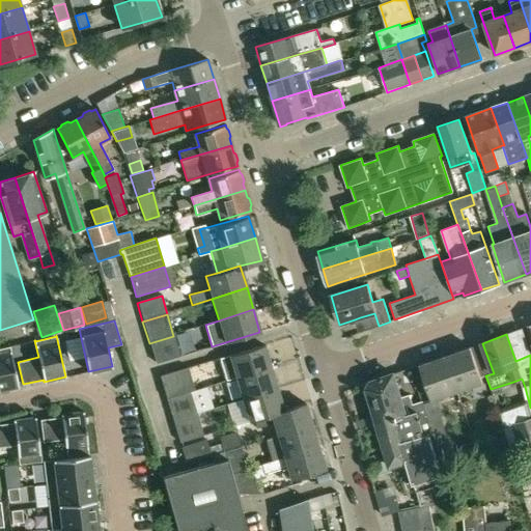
[(179,357),(173,336),(149,343),(156,364),(179,357)]
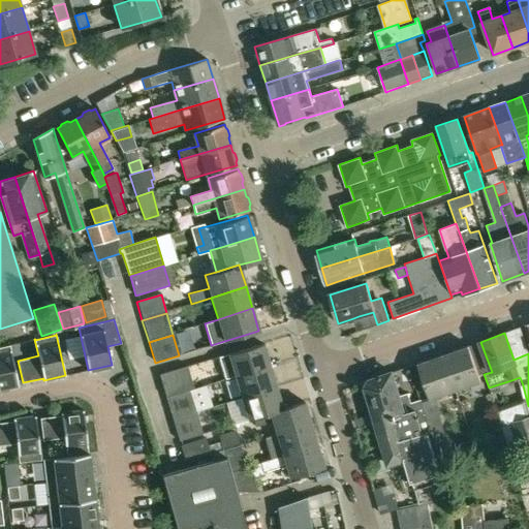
[(467,346),(442,354),(455,392),(480,382),(478,376),(484,374),(492,372),(480,342),(467,346)]
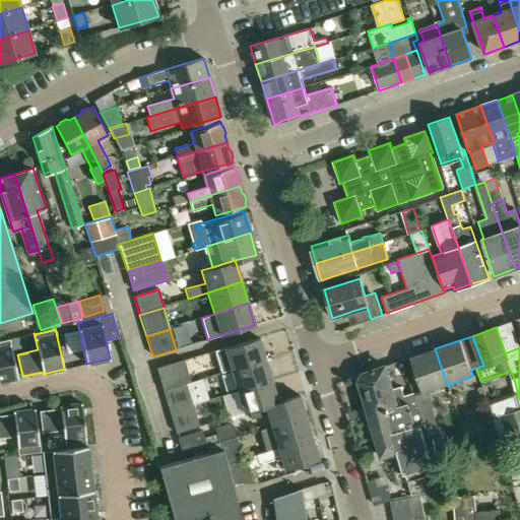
[(231,370),(265,360),(258,337),(215,350),(221,372),(231,370)]
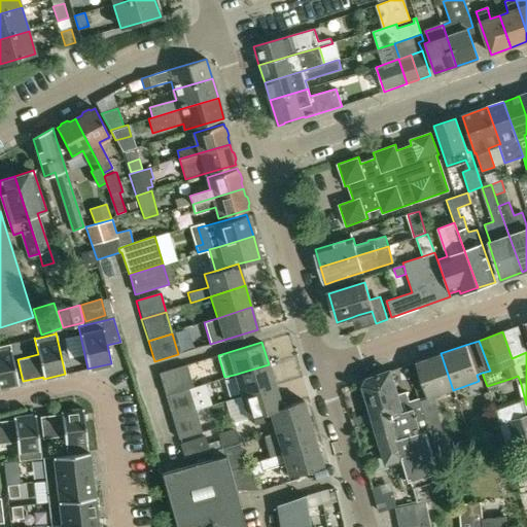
[(0,388),(19,384),(9,344),(0,346),(0,388)]
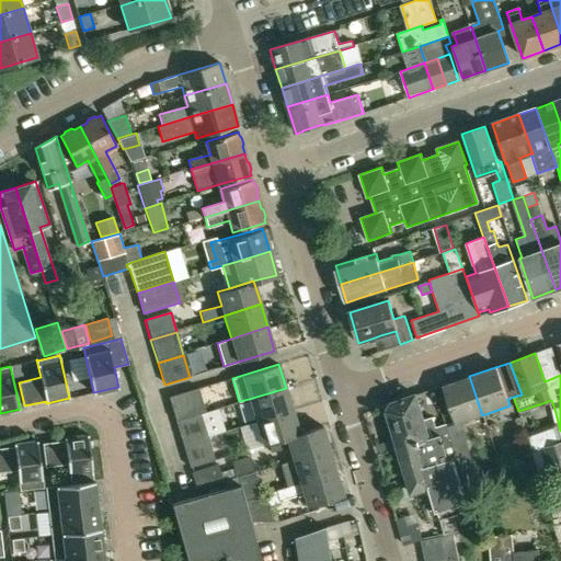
[(469,376),(442,386),(456,424),(482,415),(469,376)]
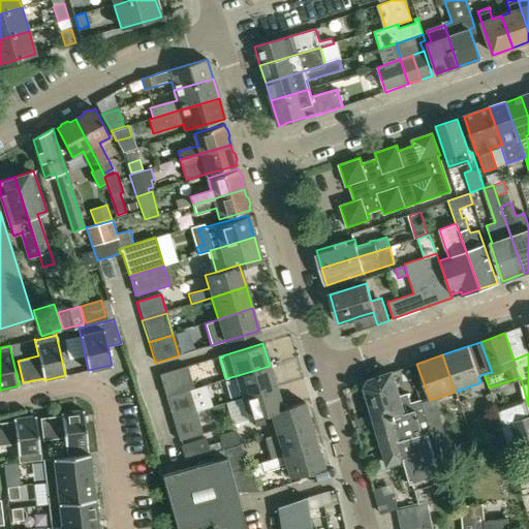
[(190,390),(194,389),(187,366),(159,374),(166,397),(190,390)]
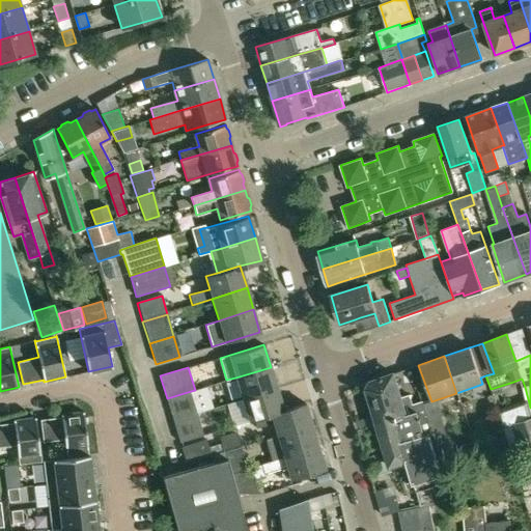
[(235,378),(243,399),(277,388),(271,367),(235,378)]
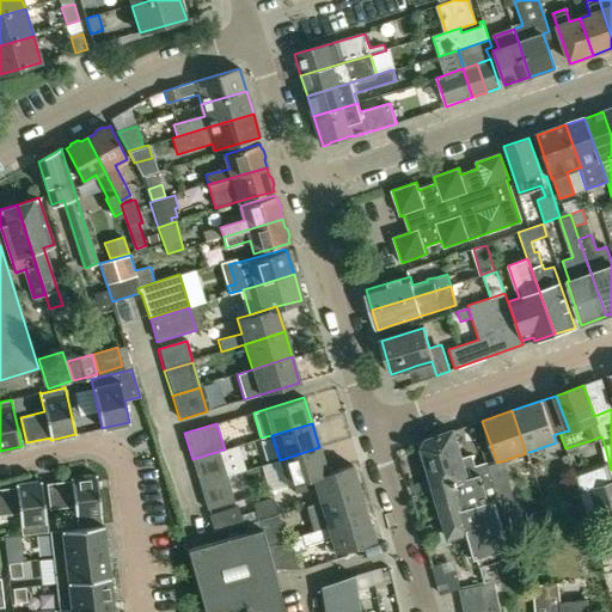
[(423,448),(435,489),(475,476),(472,467),(476,466),(472,456),(461,458),(453,432),(427,440),(423,448)]
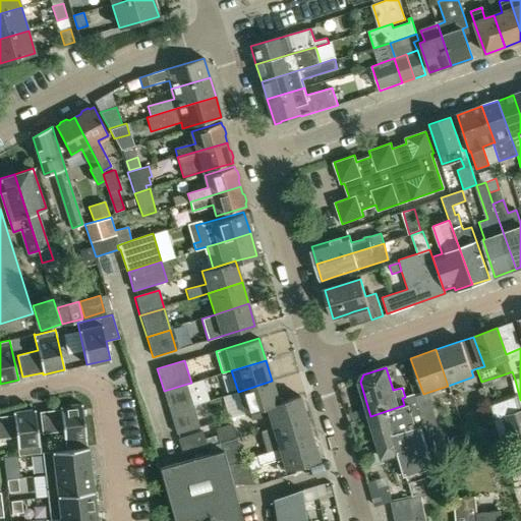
[(278,402),(278,401),(272,381),(238,392),(244,413),(249,412),(266,407),(266,406),(278,402)]
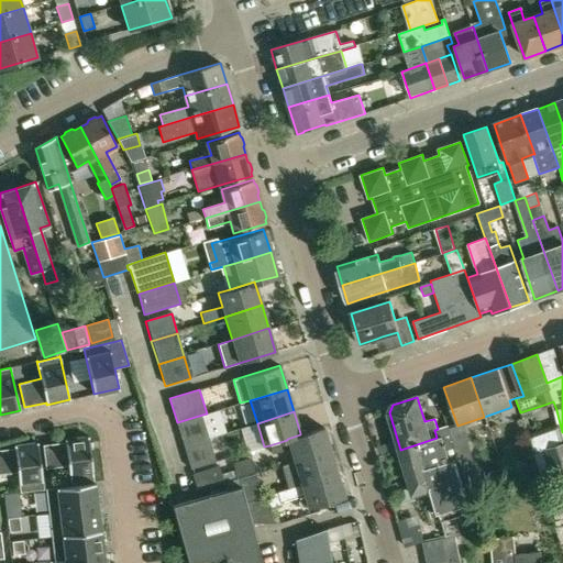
[(209,438),(202,415),(177,422),(184,445),(209,438)]
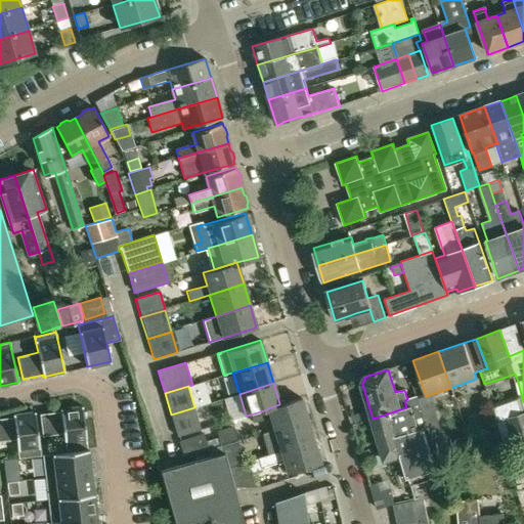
[(441,491),(437,477),(423,430),(424,428),(426,429),(422,413),(421,412),(422,412),(417,396),(407,399),(404,400),(406,407),(373,419),(385,460),(402,454),(416,499),(441,491)]
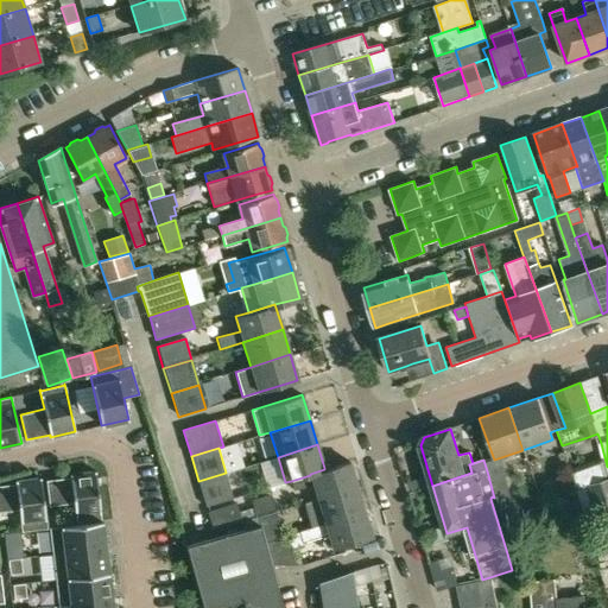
[(349,461),(324,468),(324,469),(310,474),(310,475),(291,481),(293,489),(314,485),(317,498),(356,486),(349,461)]
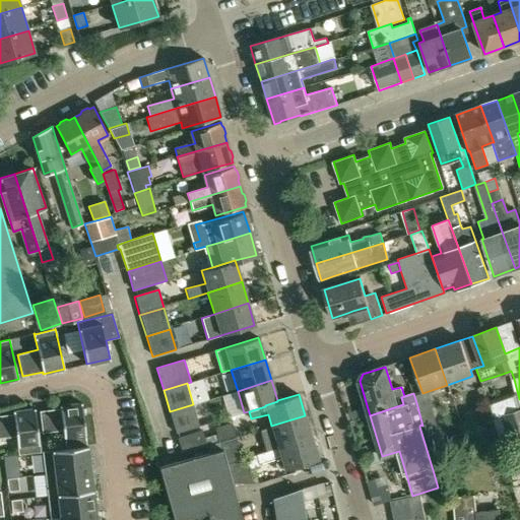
[(63,430),(65,448),(87,446),(81,403),(60,405),(60,408),(40,410),(42,433),(63,430)]
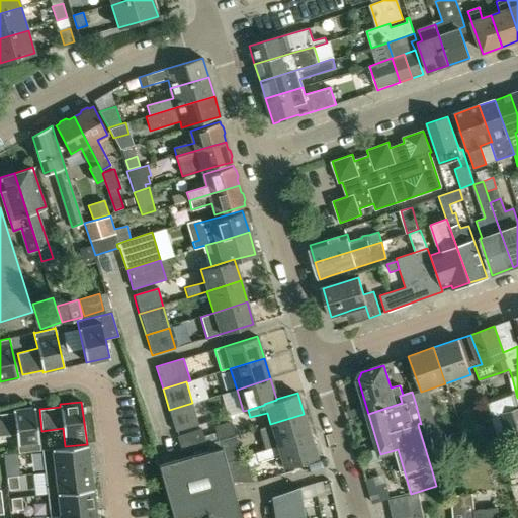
[(198,424),(192,403),(169,410),(175,431),(198,424)]
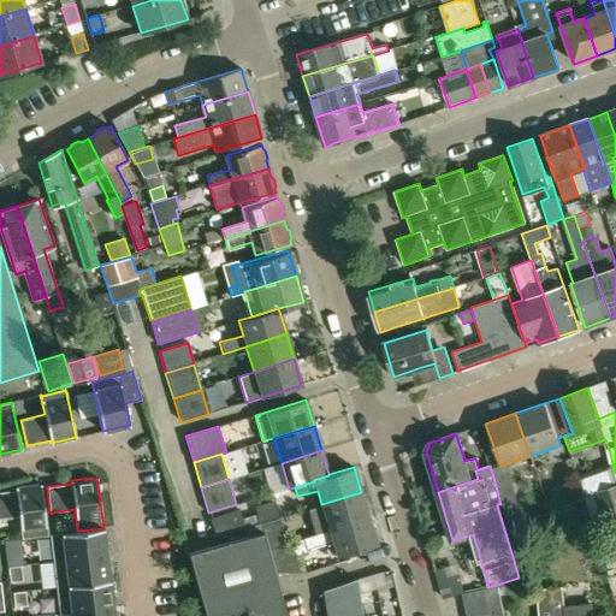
[(510,481),(496,486),(501,504),(508,527),(522,522),(510,481)]
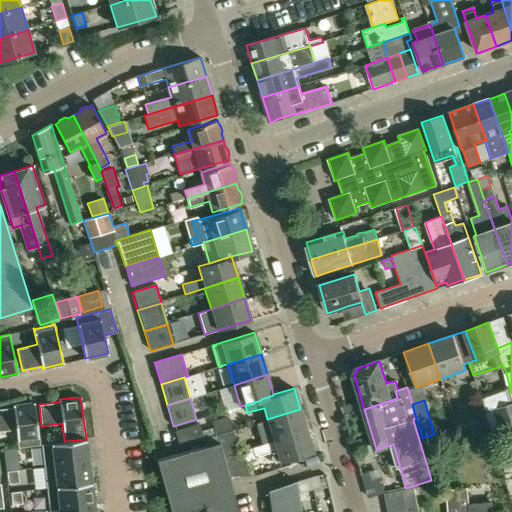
[(13,407),(0,409),(0,430),(16,429),(18,447),(39,445),(34,402),(13,405),(13,407)]
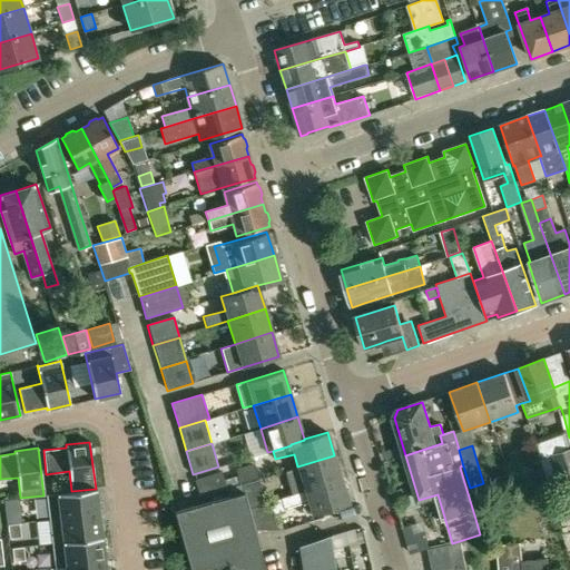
[(540,463),(536,448),(522,451),(527,467),(540,463)]
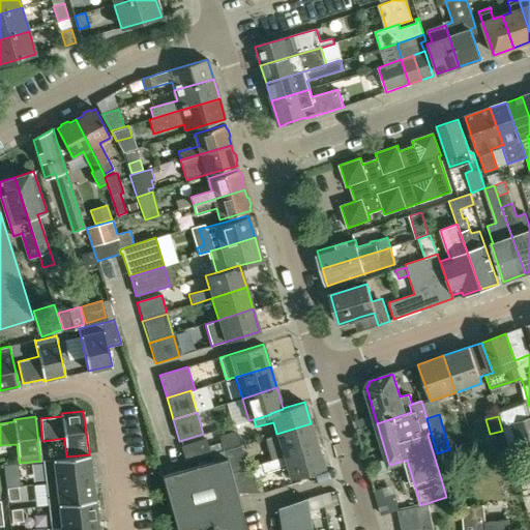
[(529,418),(529,417),(516,420),(525,452),(529,450),(529,418)]
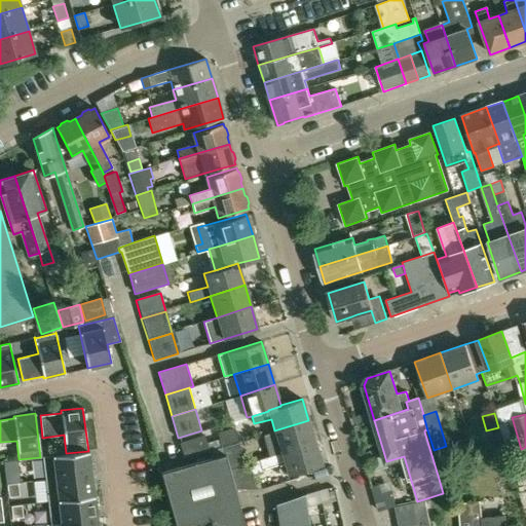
[(512,417),(499,421),(502,434),(508,453),(521,449),(512,417)]
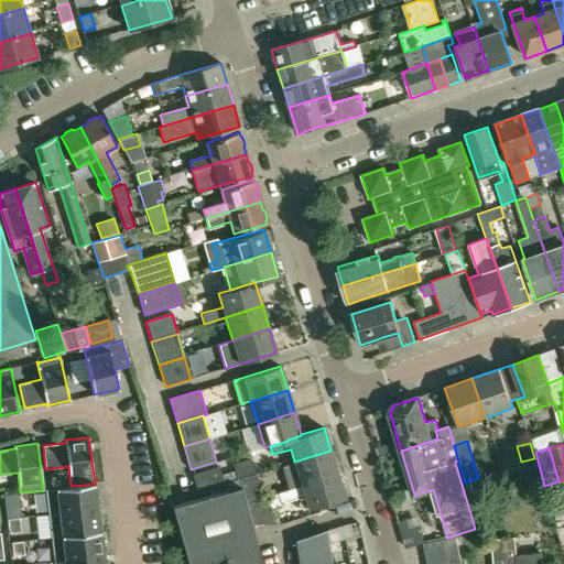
[(331,451),(294,462),(282,466),(289,488),(301,485),(337,474),(331,451)]
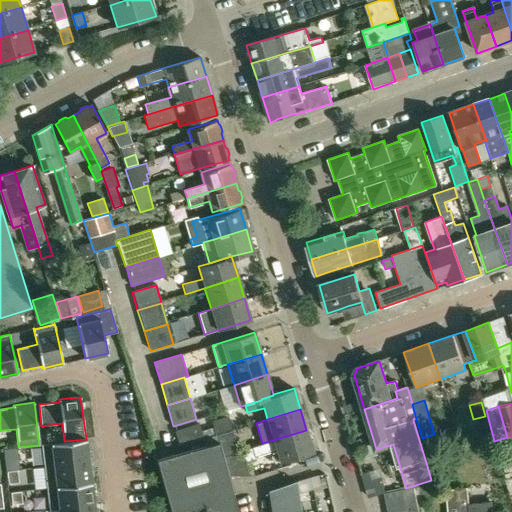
[(179,446),(203,439),(199,424),(174,431),(179,446)]
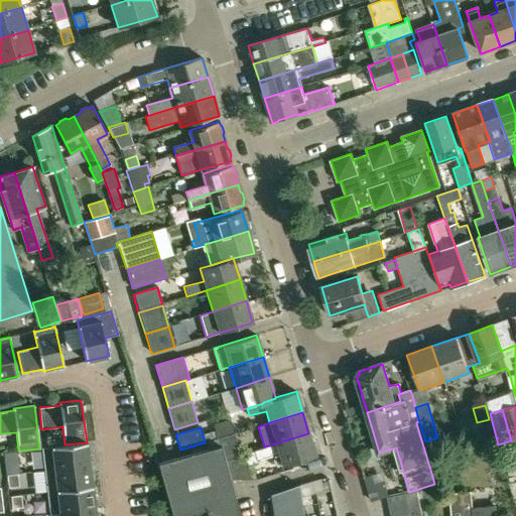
[(222,443),(226,460),(238,457),(240,456),(234,433),(220,437),(222,443)]
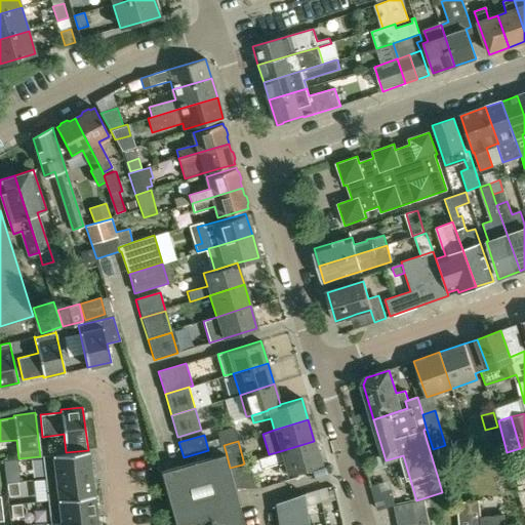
[(314,441),(280,451),(269,454),(257,458),(260,468),(283,461),(287,474),(321,463),(314,441)]
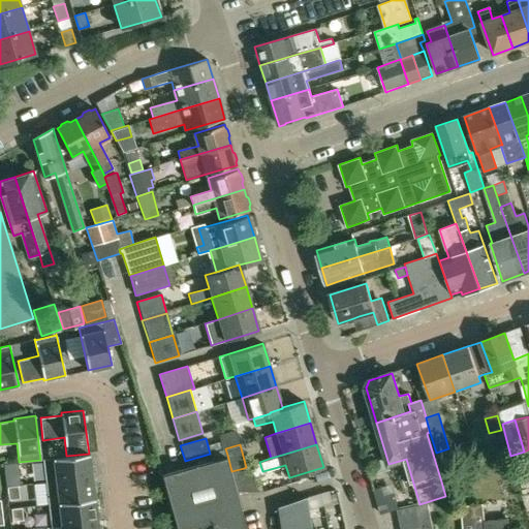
[(42,459),(45,481),(92,476),(89,454),(66,456),(42,459)]
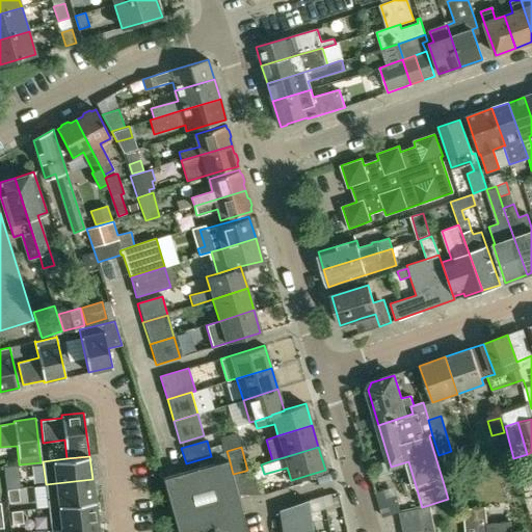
[(247,531),(237,494),(232,474),(228,459),(162,477),(178,531),(212,525),(213,531),(247,531)]
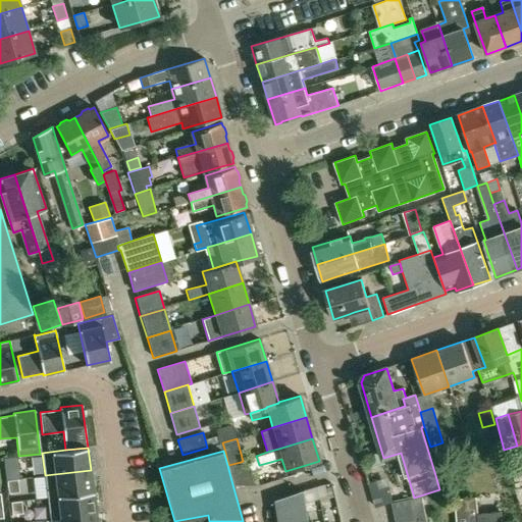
[(228,465),(227,465),(232,484),(253,484),(248,460),(243,461),(241,462),(228,465)]
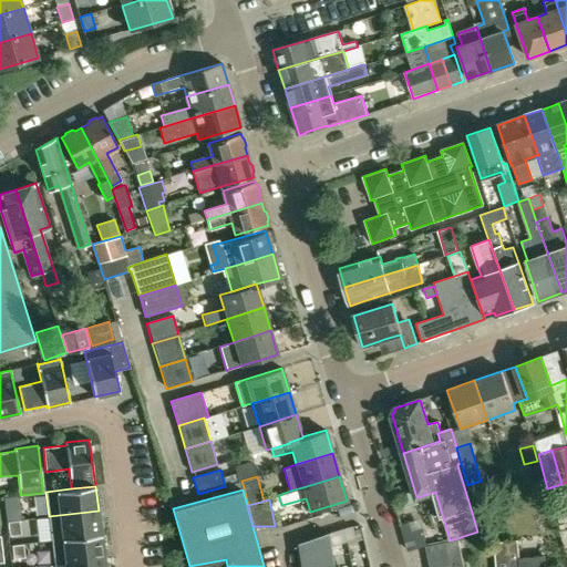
[(102,534),(99,511),(49,516),(52,539),(102,534)]
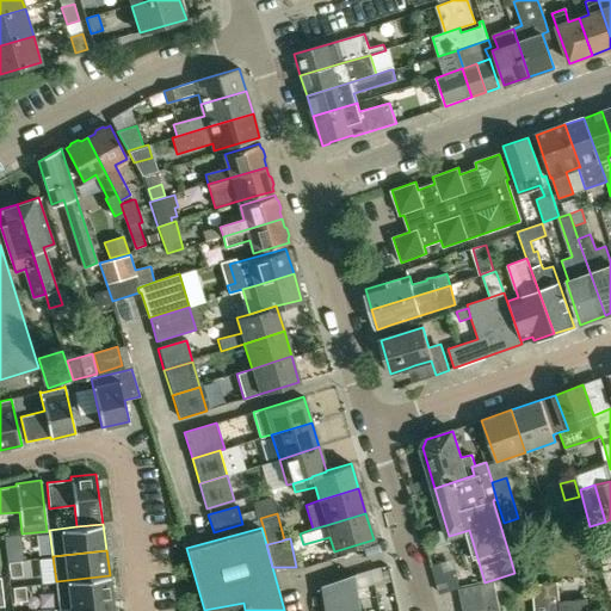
[(20,561),(7,562),(10,576),(23,575),(20,561)]
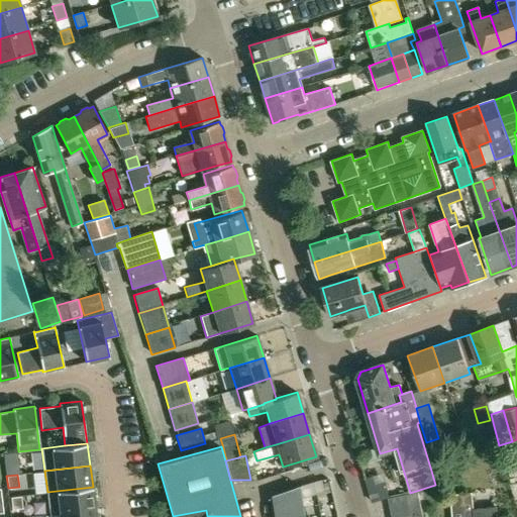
[(324,492),(330,490),(327,481),(321,483),(324,492)]
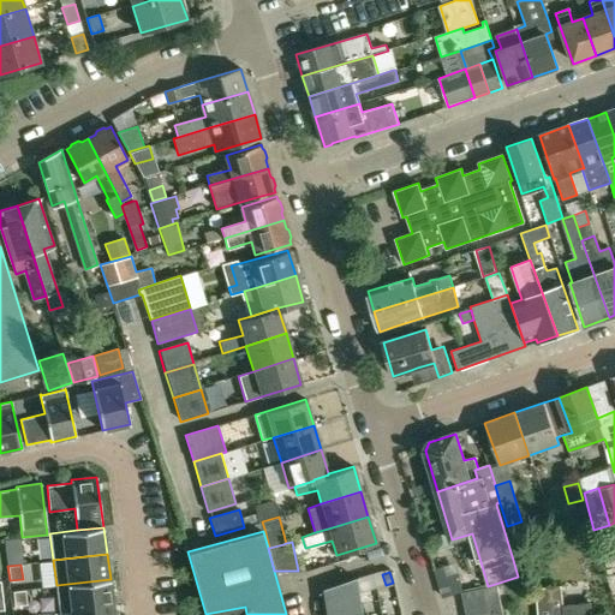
[(57,585),(59,611),(113,605),(111,579),(57,585)]
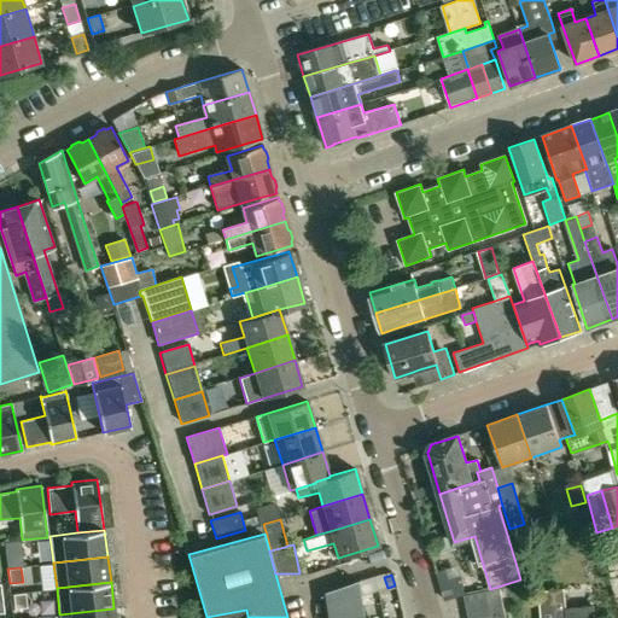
[(464,596),(467,611),(501,604),(499,589),(464,596)]
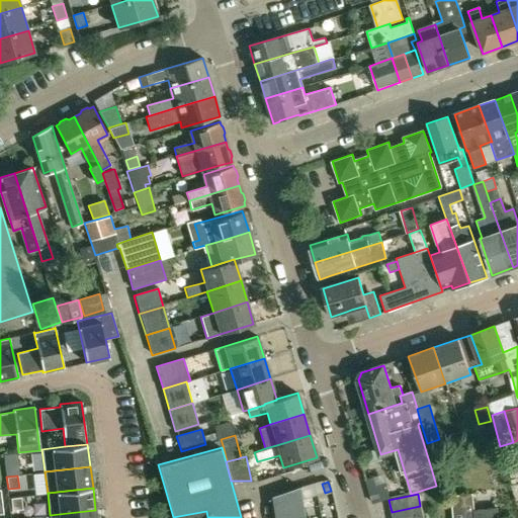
[(499,517),(498,509),(473,511),(472,495),(449,497),(451,517),(499,517)]
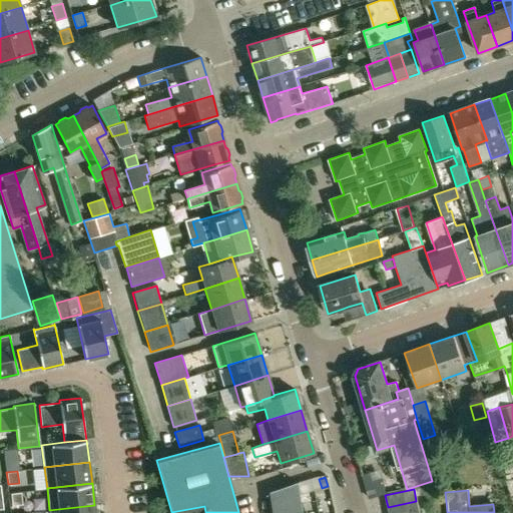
[(22,493),(9,495),(11,507),(24,506),(22,493)]
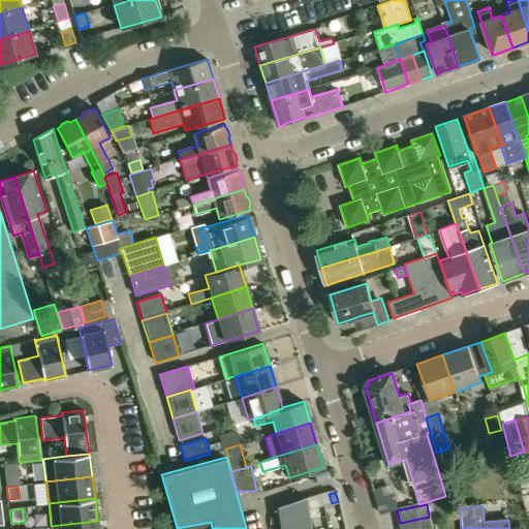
[(431,528),(429,517),(400,523),(401,528),(431,528)]
